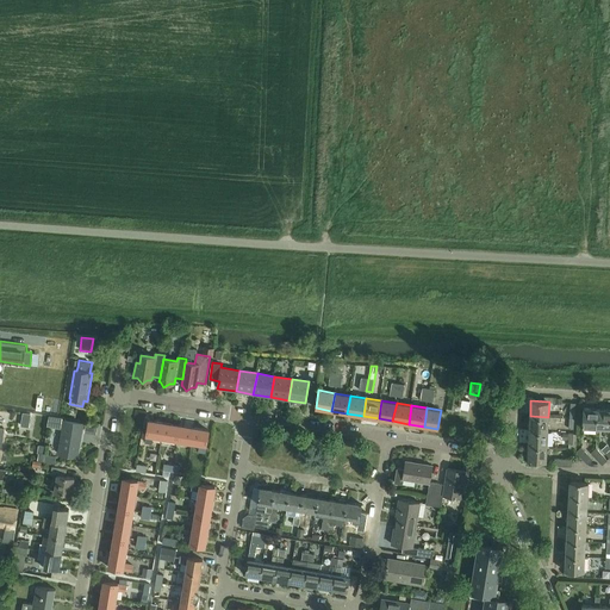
[(597,428),(598,409),(583,409),(583,428),(597,428)]
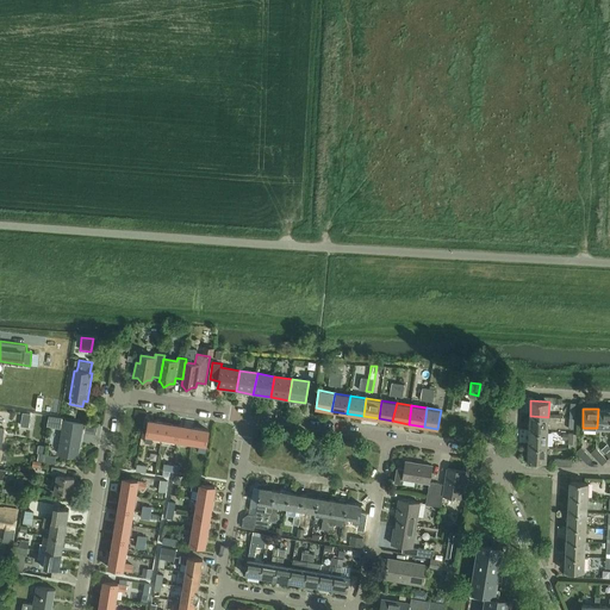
[(609,428),(609,409),(598,409),(597,428),(609,428)]
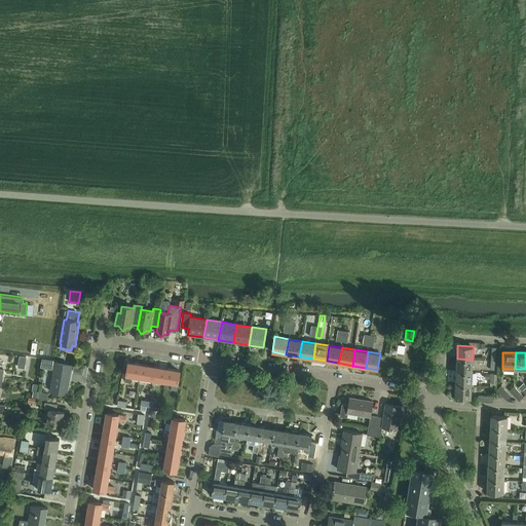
[(20,358),(17,366),(27,367),(28,359),(20,358)]
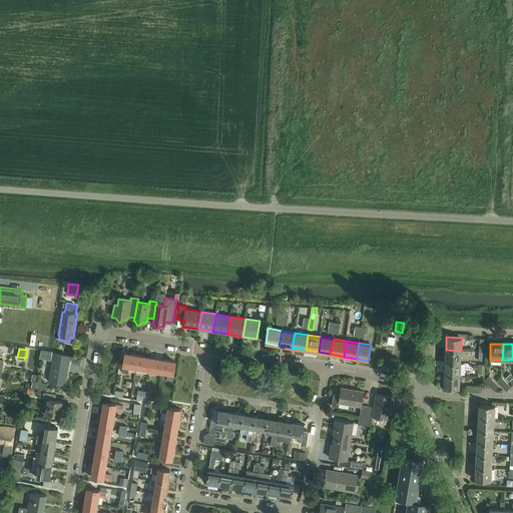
[(41,350),(40,359),(51,360),(52,351),(41,350)]
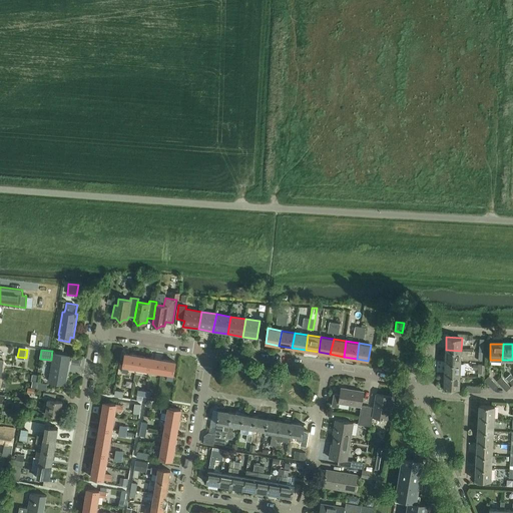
[(461,363),(461,351),(446,350),(445,362),(461,363)]
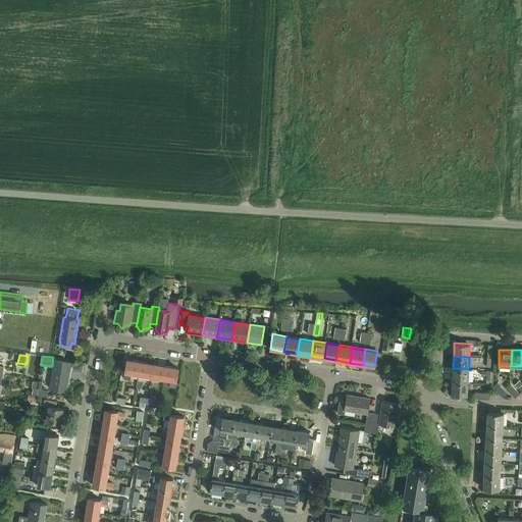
[(66,392),(69,369),(70,363),(55,360),(50,388),(66,392)]
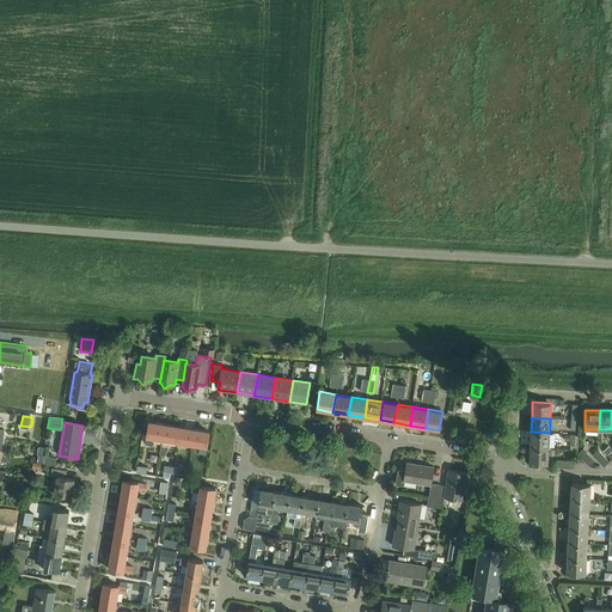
[(163,439),(165,424),(150,422),(147,436),(146,445),(153,446),(154,438),(163,439)]
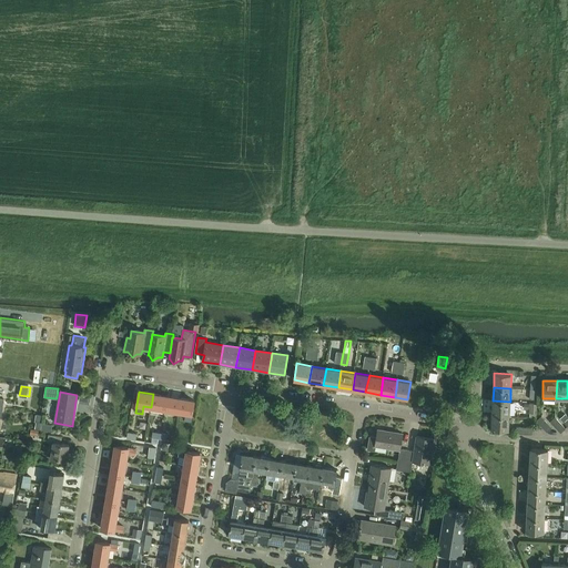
[(164,409),(168,396),(153,394),(151,407),(164,409)]
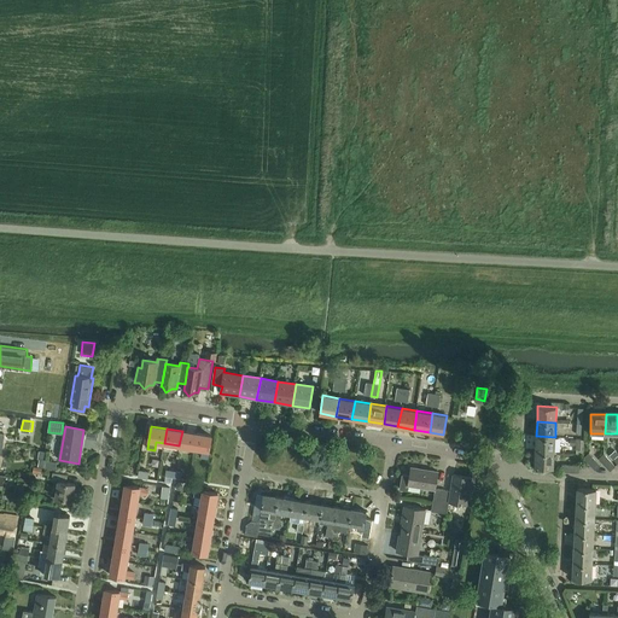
[(194,448),(197,433),(182,431),(179,445),(194,448)]
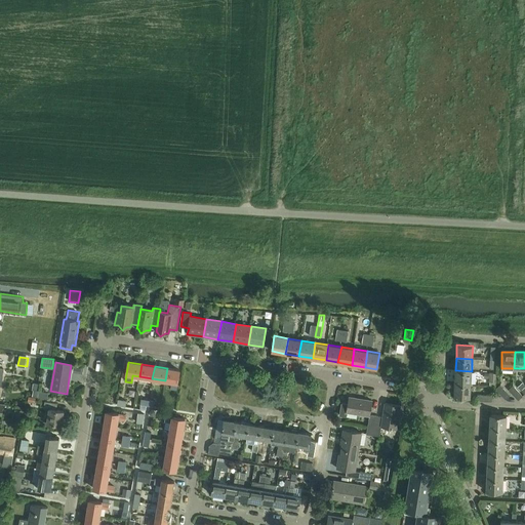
[(167,368),(165,380),(171,381),(170,389),(171,389),(170,393),(176,394),(178,382),(177,382),(179,370),(167,368)]
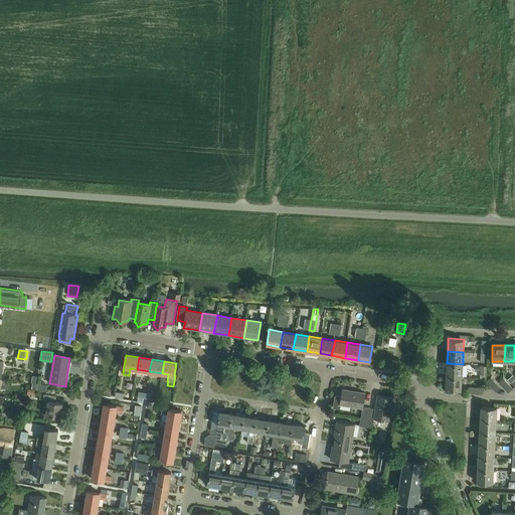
[(462,377),(463,364),(447,363),(446,376),(462,377)]
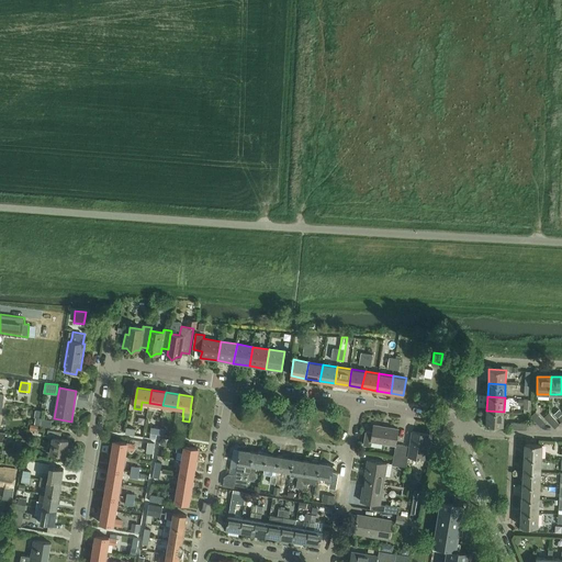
[(503,426),(504,412),(486,411),(486,425),(503,426)]
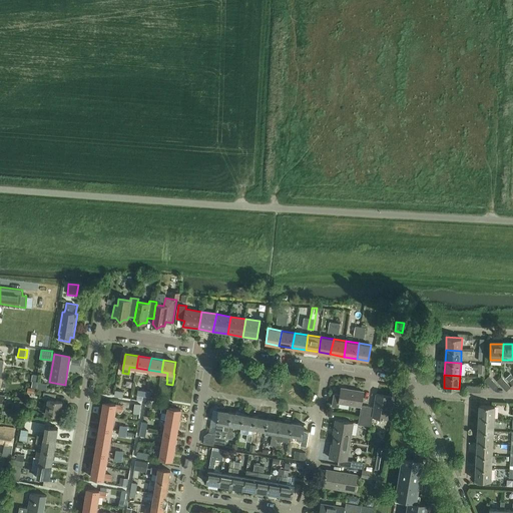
[(494,391),(499,387),(489,376),(484,380),(494,391)]
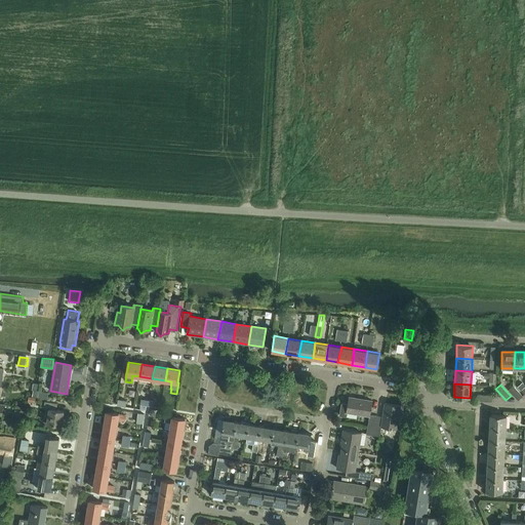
[(518,401),(523,396),(513,386),(509,390),(518,401)]
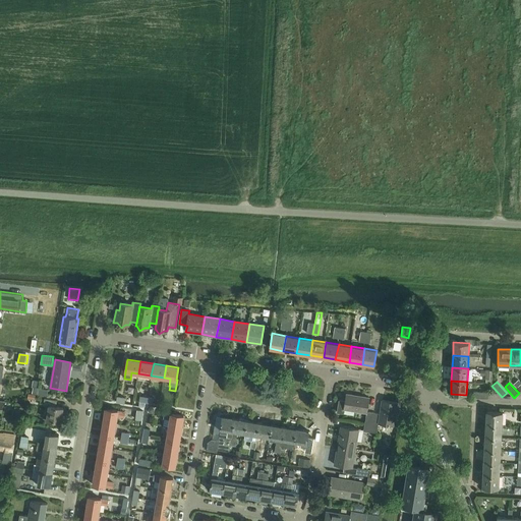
[(38,393),(38,395),(47,396),(48,389),(39,388),(38,393)]
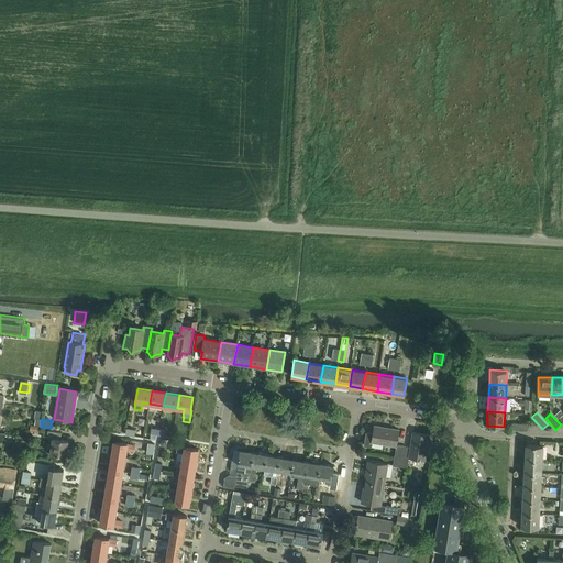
[(401,460),(404,446),(397,445),(399,430),(374,426),(373,433),(366,432),(364,446),(372,448),(373,442),(396,445),(394,459),(401,460)]
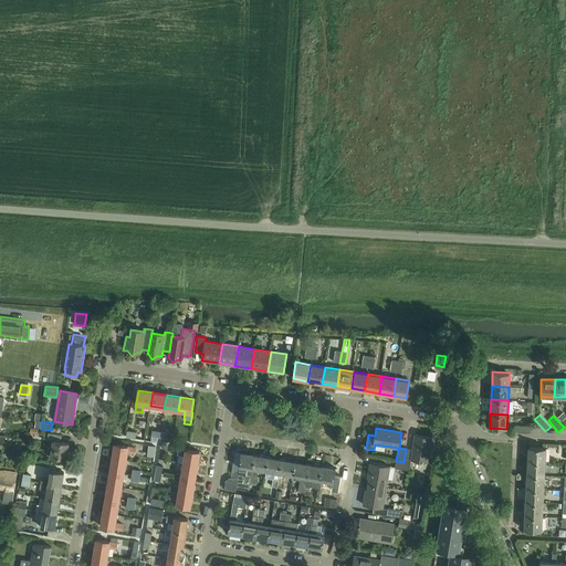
[(66,459),(69,443),(61,442),(62,436),(49,433),(48,440),(53,441),(51,457),(66,459)]
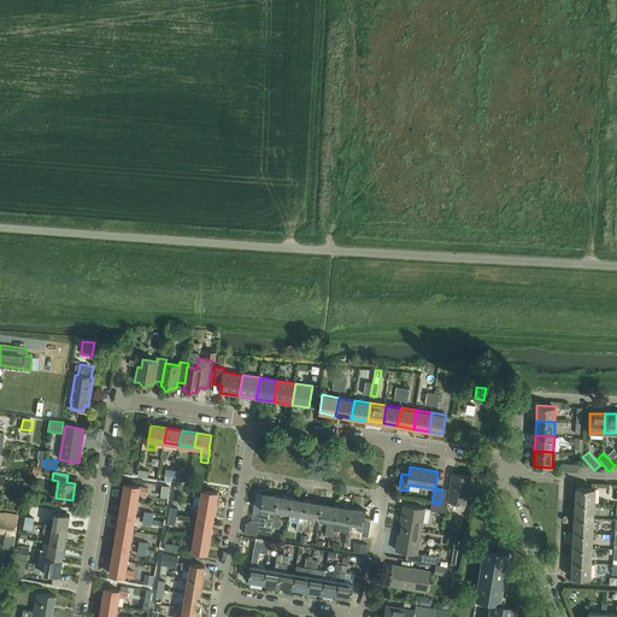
[(440,504),(448,505),(448,500),(465,504),(470,477),(453,474),(451,491),(442,489),(440,504)]
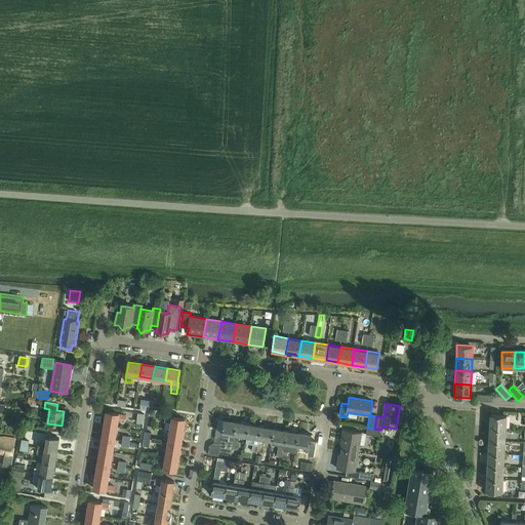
[(107,412),(105,425),(117,427),(118,419),(125,420),(126,415),(119,414),(107,412)]
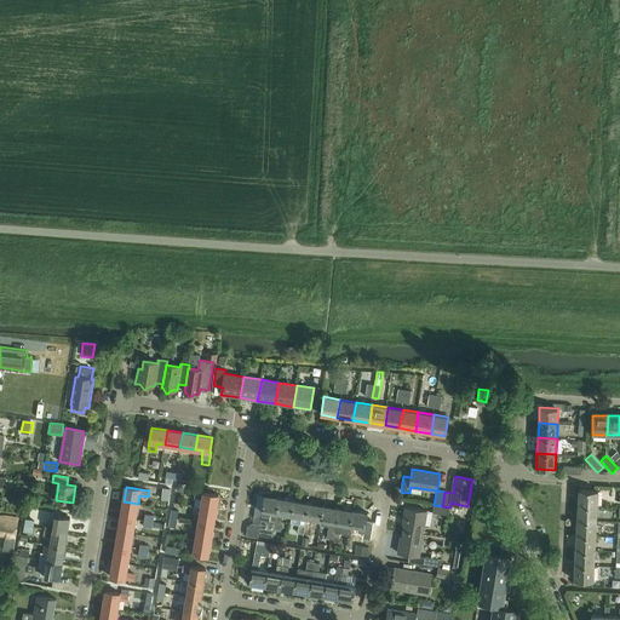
[(578,505),(597,506),(598,491),(579,489),(578,505)]
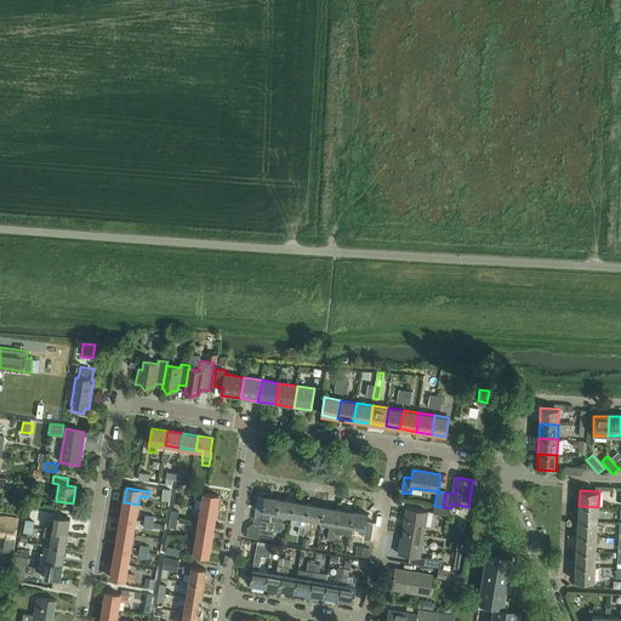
[(197,493),(195,499),(203,500),(201,508),(217,511),(220,496),(204,494),(197,493)]
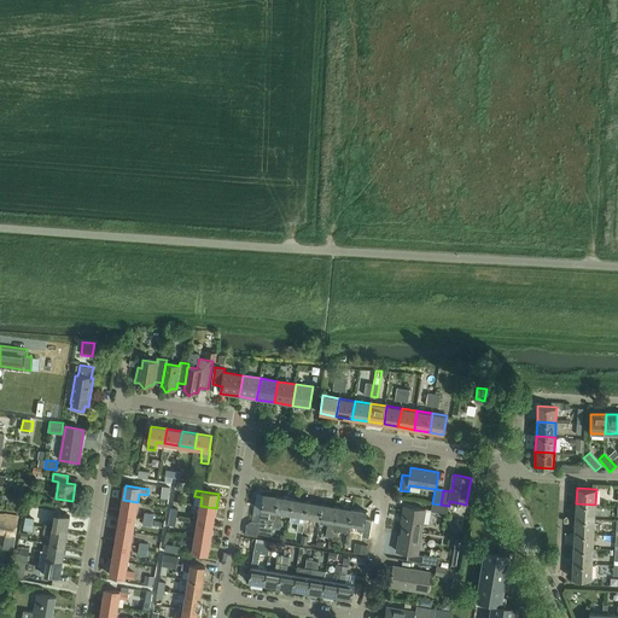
[(274,528),(279,496),(264,494),(261,509),(270,511),(268,524),(258,522),(257,534),(272,536),(274,528)]
